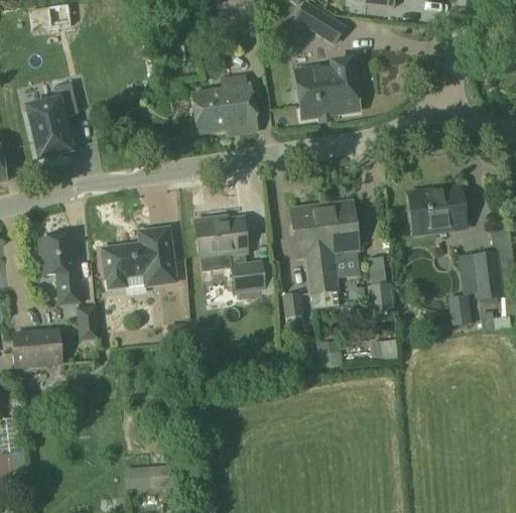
[(363,0),(363,5),(393,8),(394,0),(363,0)]
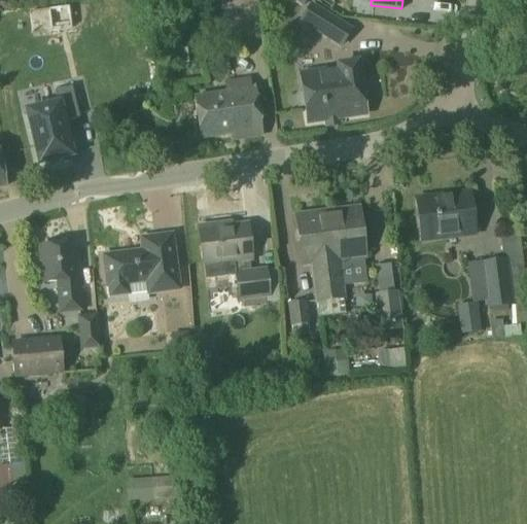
[(336,67),(327,69),(335,116),(365,112),(357,60),(335,64),(336,67)]
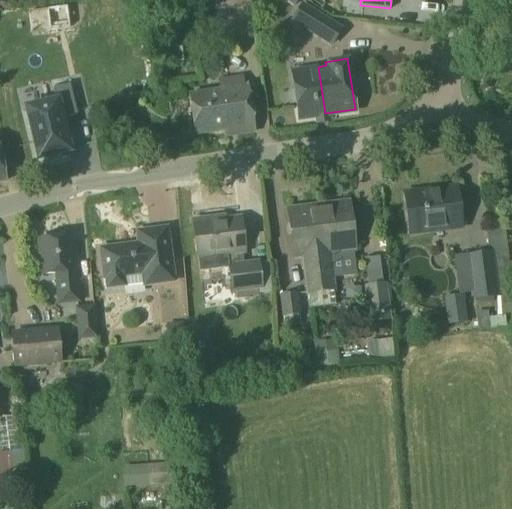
[(325,113),(318,67),(292,71),(299,117),(325,113)]
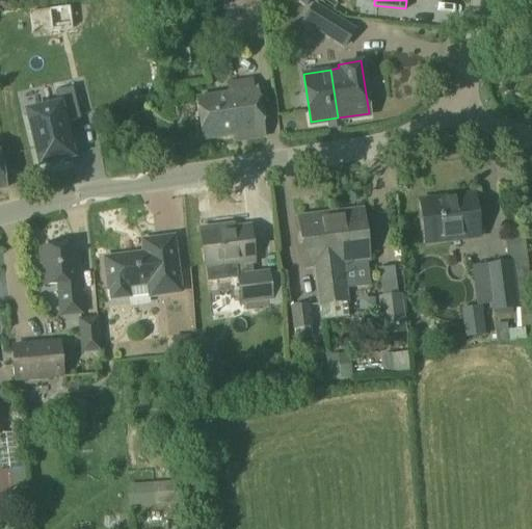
[(27,111),(40,163),(51,161),(52,165),(70,161),(69,157),(72,156),(63,122),(79,117),(72,86),(54,90),(58,104),(27,111)]
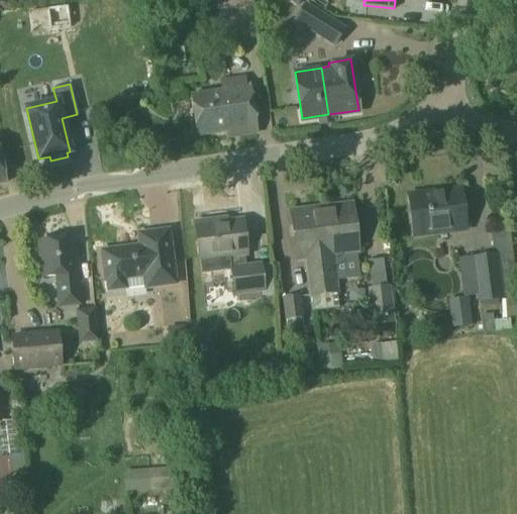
[(190,94),(196,135),(257,125),(250,85),(190,94)]
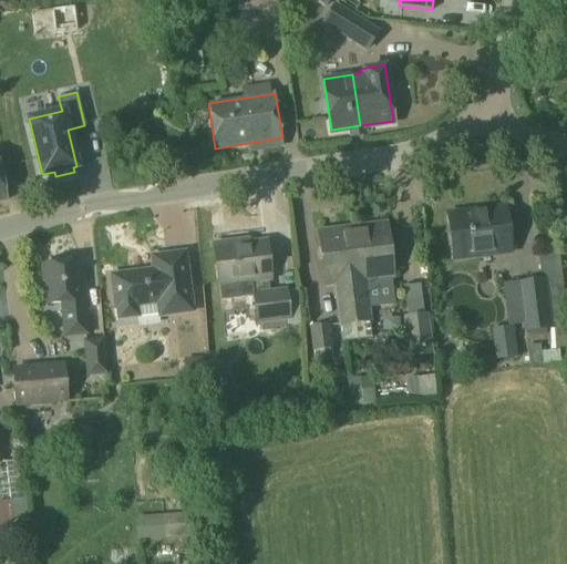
[(449,213),(453,257),(509,250),(504,206),(449,213)]
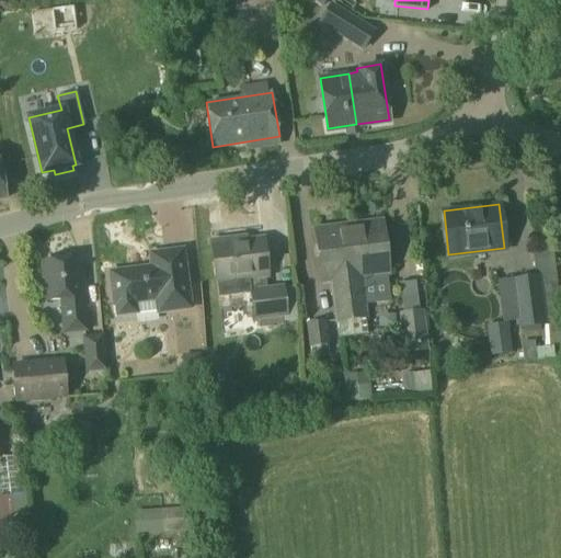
[(352,269),(363,266),(364,275),(388,272),(381,220),(346,225),(352,269)]
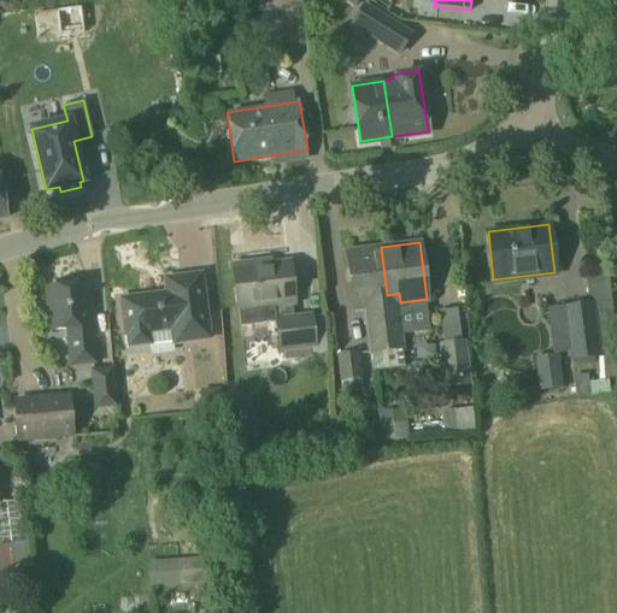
[(387,295),(381,247),(347,251),(354,307),(362,306),(368,352),(371,352),(372,369),(403,365),(401,349),(404,348),(398,302),(400,302),(399,293),(387,295)]
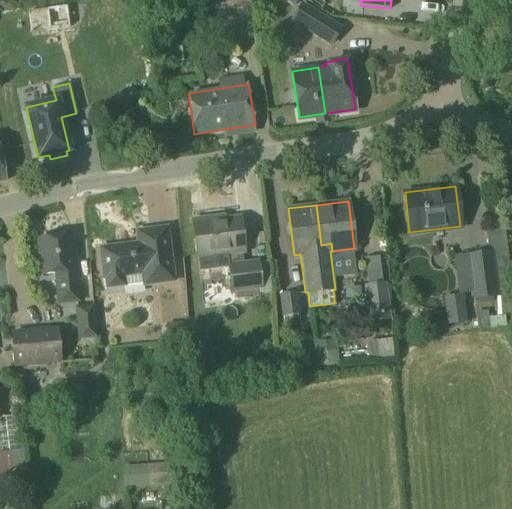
[(243,261),(242,251),(243,251),(239,217),(213,220),(213,217),(193,219),(198,256),(199,270),(228,266),(231,292),(236,291),(237,297),(259,294),(259,292),(271,290),(268,260),(259,261),(259,259),(243,261)]
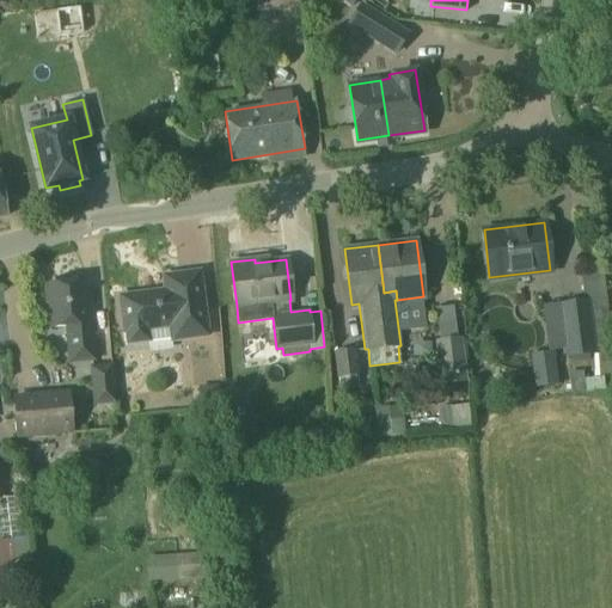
[(165,288),(118,294),(123,331),(126,331),(127,343),(148,339),(147,329),(170,325),(171,339),(208,335),(200,270),(163,275),(165,288)]
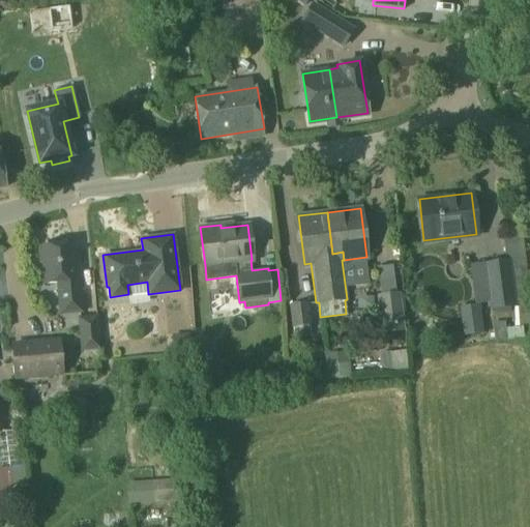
[(74,243),(39,246),(42,282),(57,281),(59,312),(81,310),(78,271),(76,271),(74,243)]
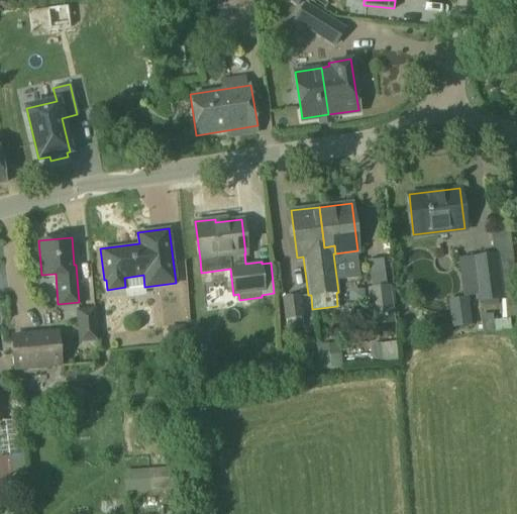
[(472,254),(477,302),(502,298),(503,316),(516,314),(516,310),(515,293),(516,292),(512,260),(499,262),(498,251),(472,254)]
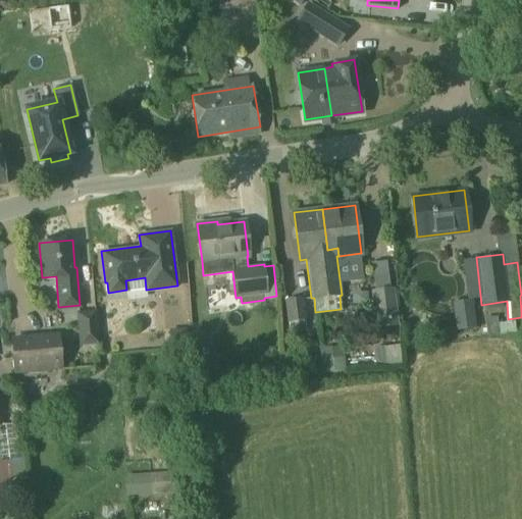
[(398,325),(394,287),(371,290),(375,327),(398,325)]
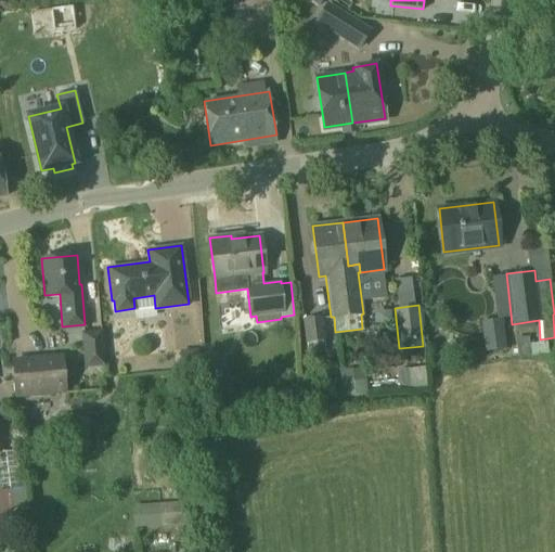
[(325,341),(322,316),(302,318),(306,342),(307,342),(308,352),(325,350),(324,341),(325,341)]
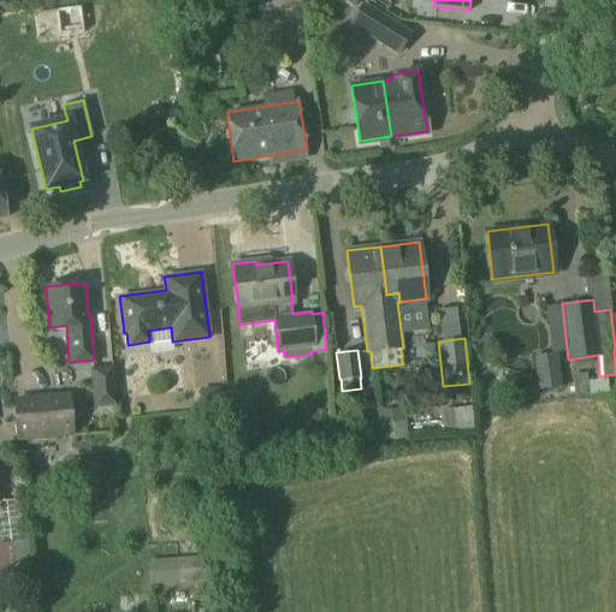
[(561,386),(557,352),(534,355),(538,388),(561,386)]
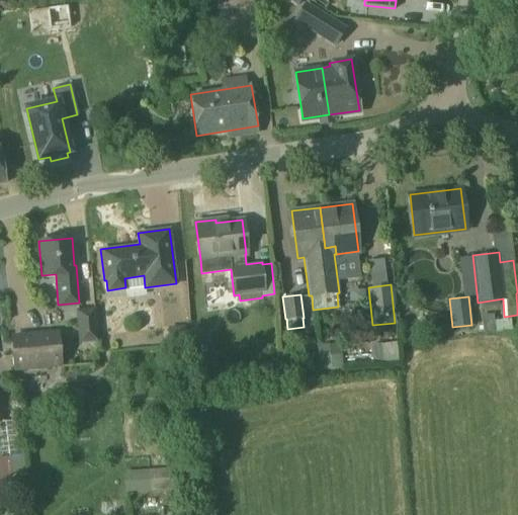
[(98,341),(95,308),(76,309),(79,342),(98,341)]
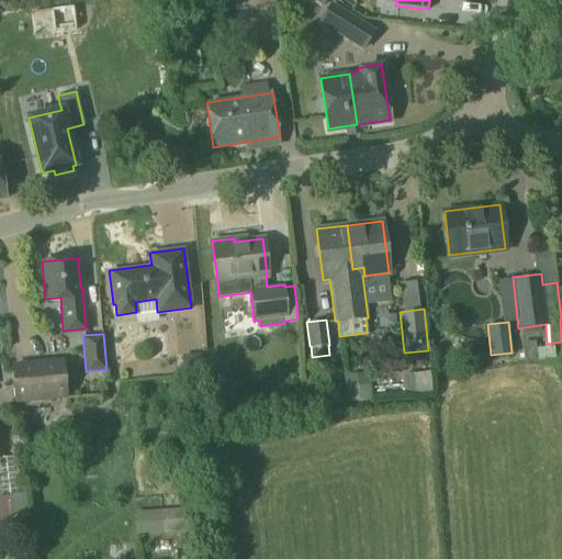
[(527,357),(547,354),(543,336),(525,339),(527,357)]
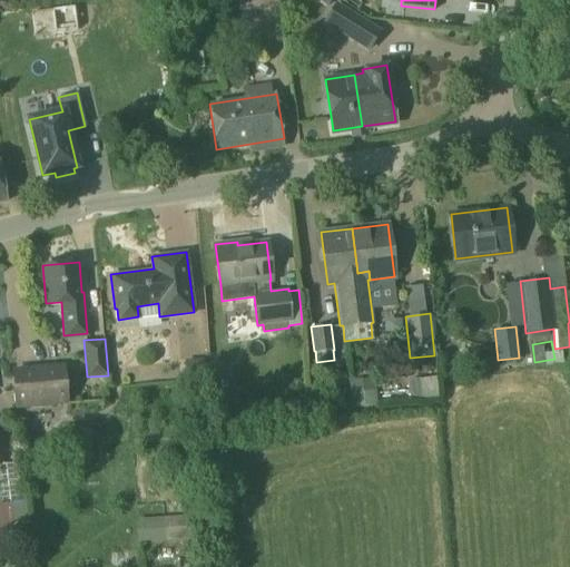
[(65,363),(11,369),(16,408),(69,402),(65,363)]
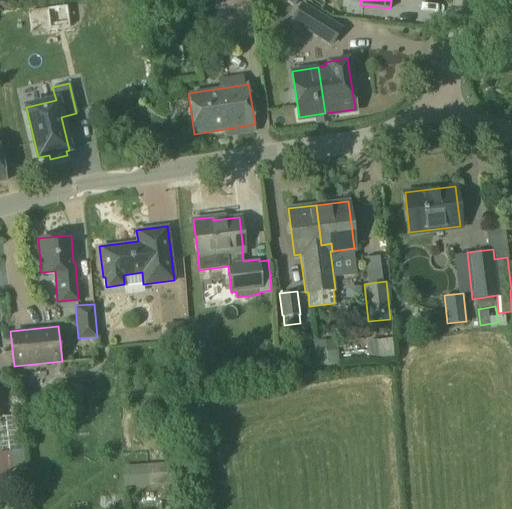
[(392,337),(367,339),(368,358),(394,356),(392,337)]
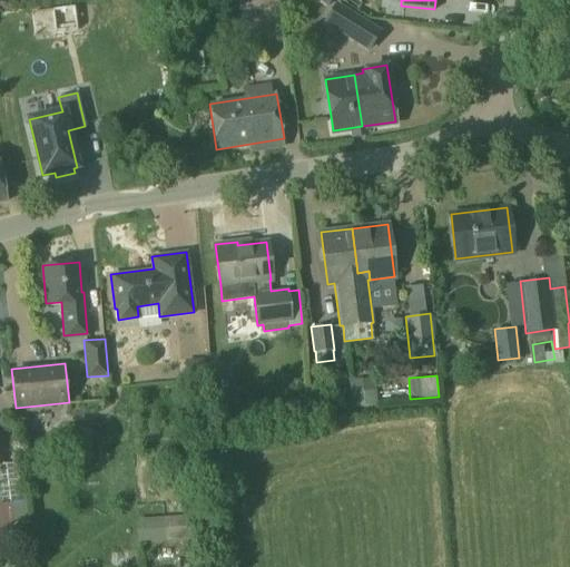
[(375,402),(374,377),(351,377),(352,403),(375,402)]
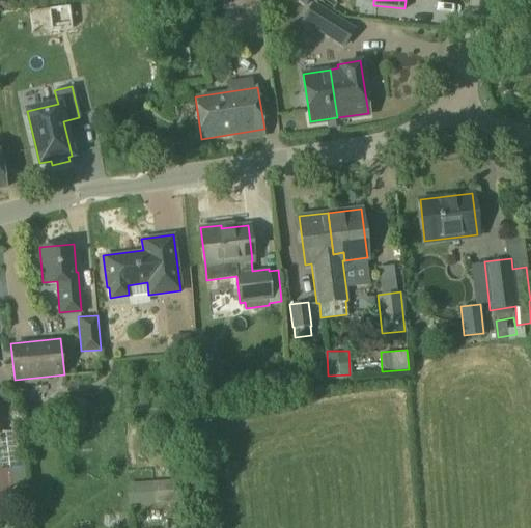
[(129,501),(170,500),(169,477),(128,479),(129,501)]
